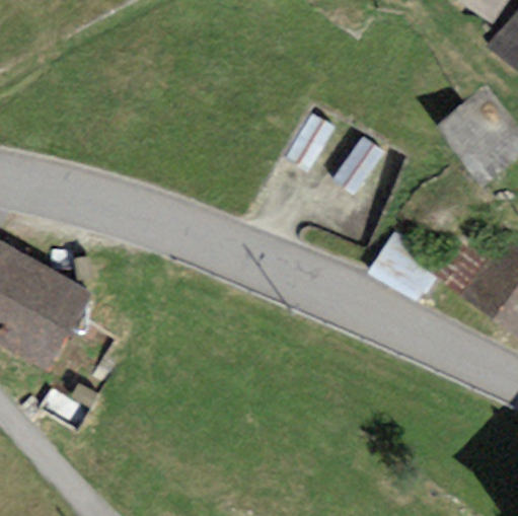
[(465,0),(493,18),(505,0),(465,0)]
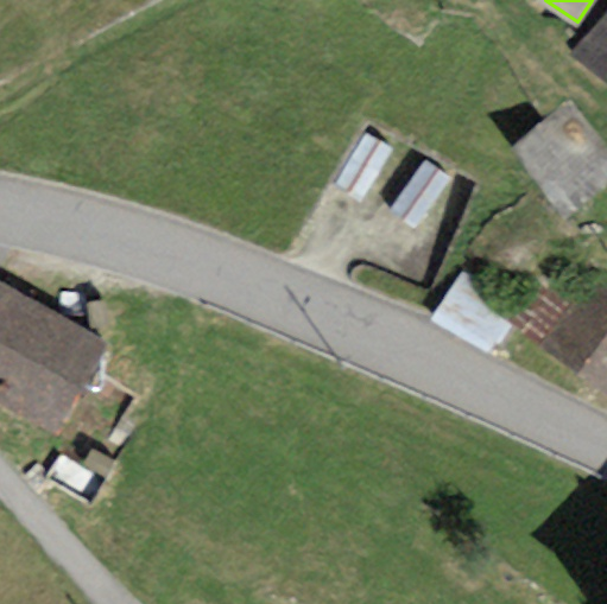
[(606,10),(570,52),(606,80),(606,10)]
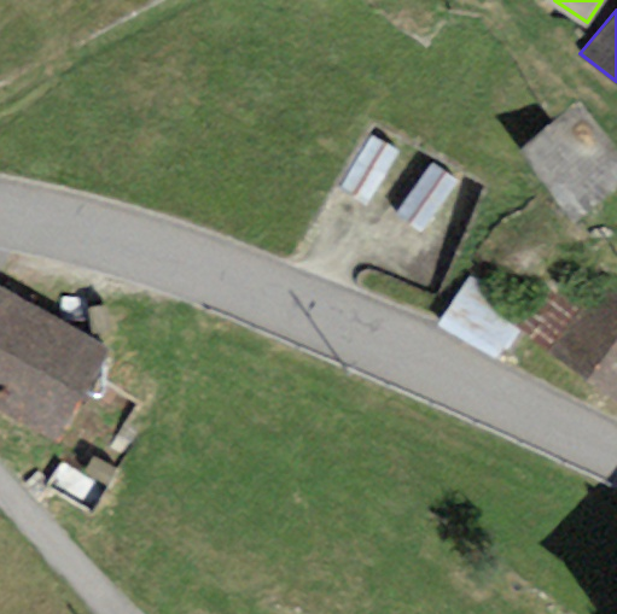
[(616,151),(577,101),(521,148),(574,220),(616,182),(616,151)]
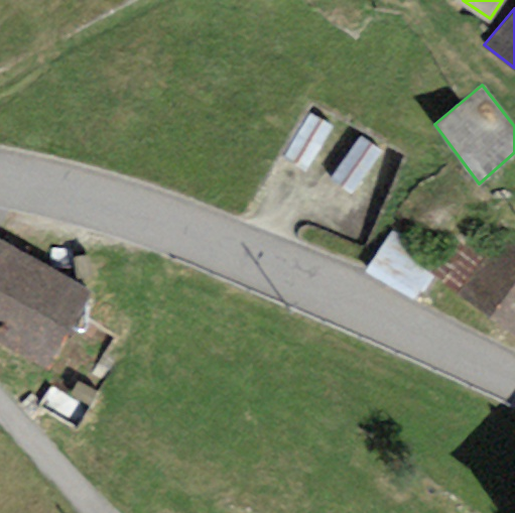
[(514,236),(503,229),(457,292),(514,335),(514,236)]
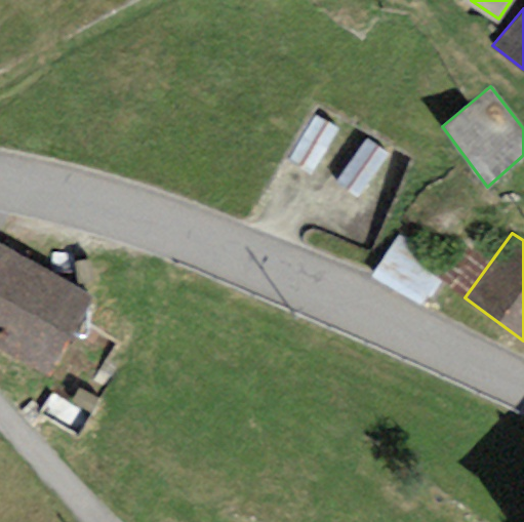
[(97,297),(0,243),(0,343),(55,374),(97,297)]
